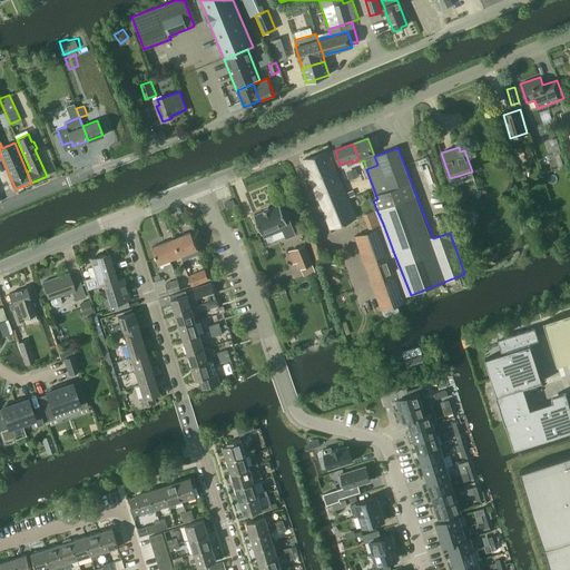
[(303,160),(330,227),(331,228),(357,218),(338,170),(336,172),(328,150),(303,160)]
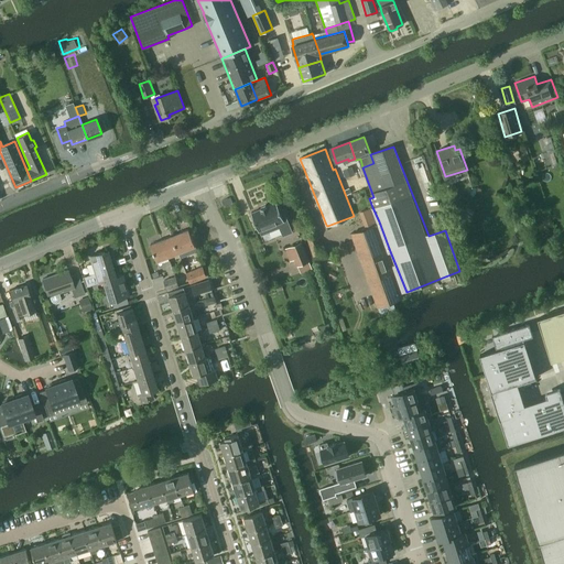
[(355,175),(351,167),(344,170),(347,177),(355,175)]
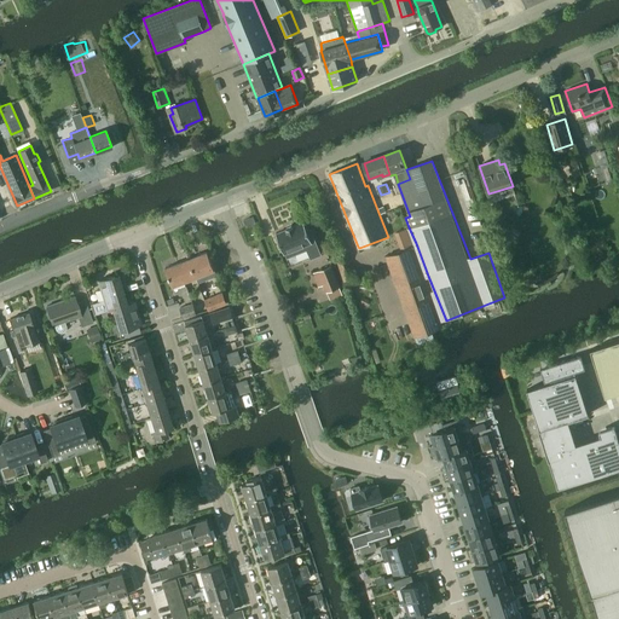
[(247,226),(255,223),(253,217),(244,220),(247,226)]
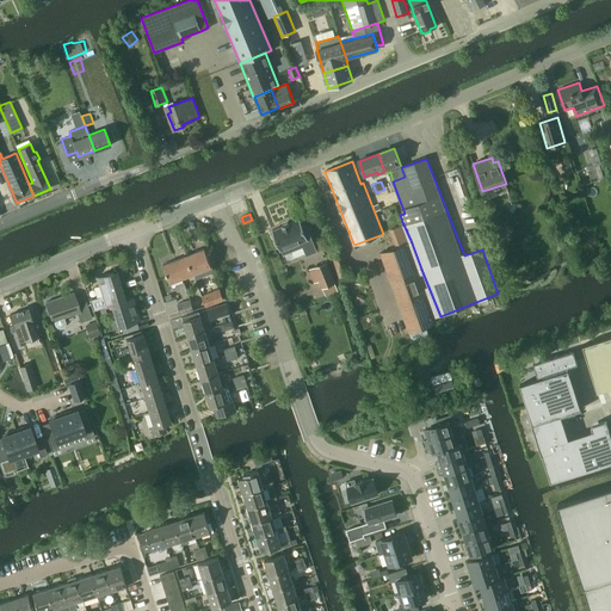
[(300,218),(272,230),(281,251),(282,251),(291,246),(294,251),(303,247),(306,254),(316,250),(308,229),(304,232),(300,218)]
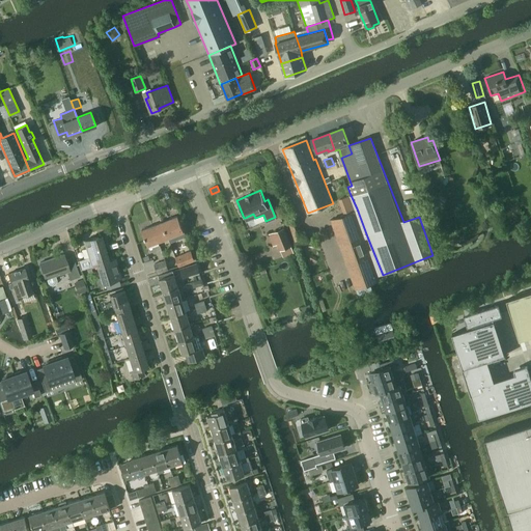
[(351,195),(341,199),(346,213),(357,208),(351,195)]
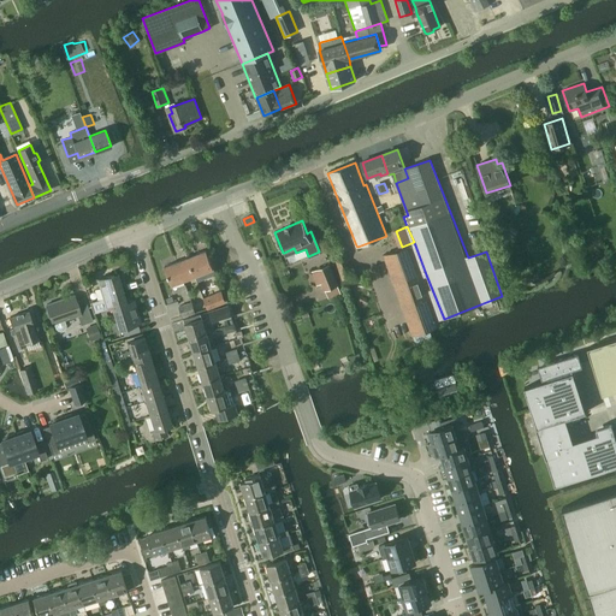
[(402,247),(381,254),(410,336),(431,329),(439,325),(437,320),(440,319),(414,243),(414,242),(402,247)]
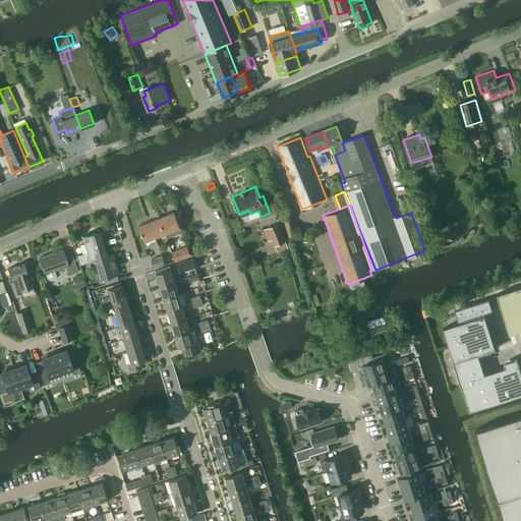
[(174,212),(159,218),(165,233),(171,231),(173,234),(181,231),(174,212)]
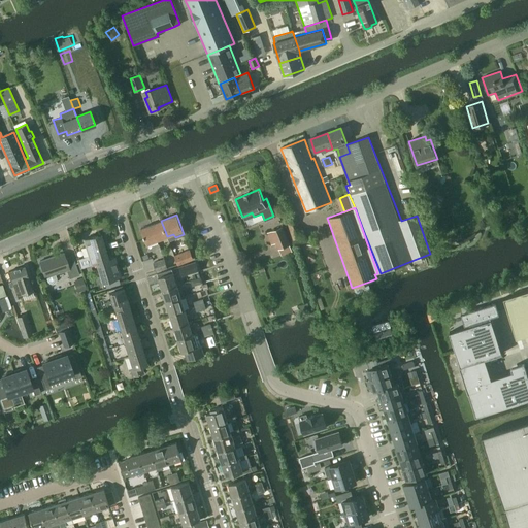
[(294,242),(304,238),(302,231),(300,232),(295,219),(288,221),(294,242)]
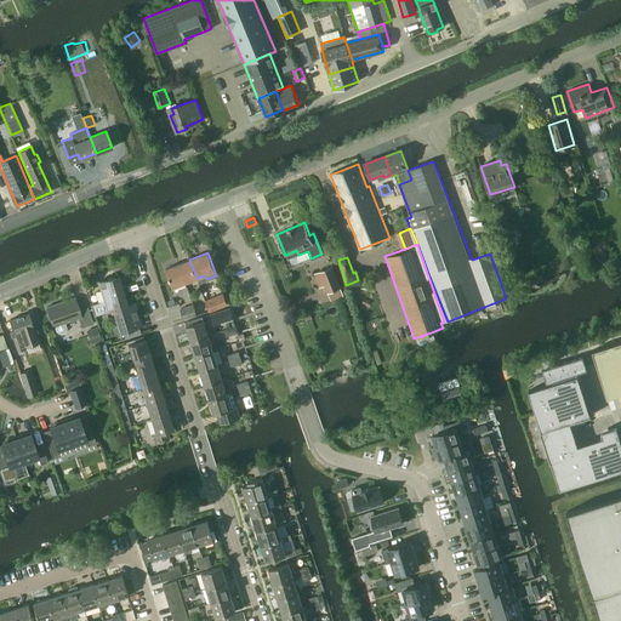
[(189,260),(178,265),(186,283),(197,278),(189,260)]
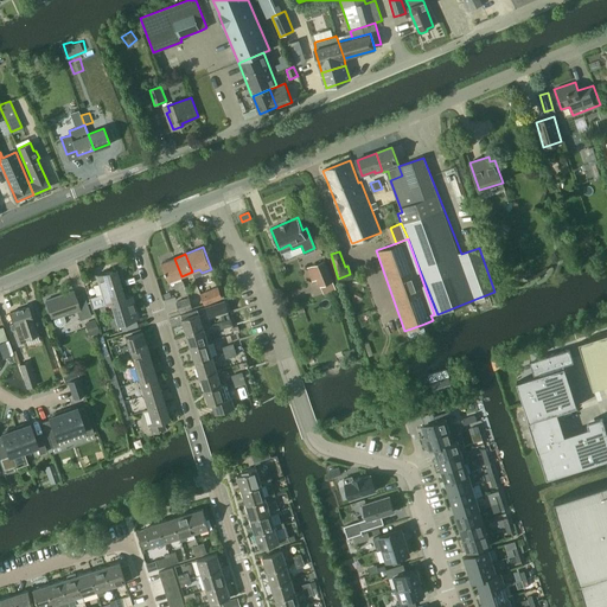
[(181,276),(174,259),(161,263),(168,281),(181,276)]
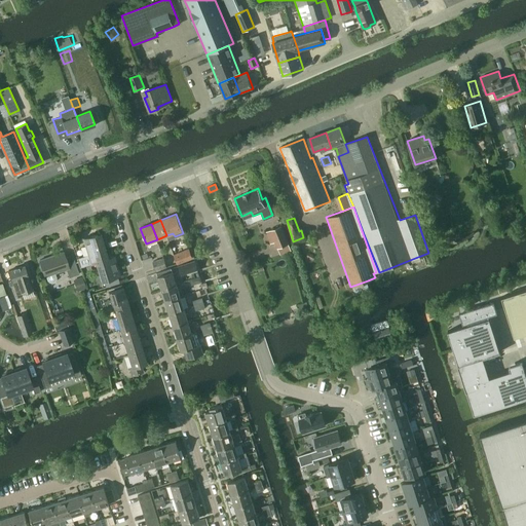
[(282,226),(270,230),(274,241),(277,248),(279,247),(288,243),(289,243),(282,226)]
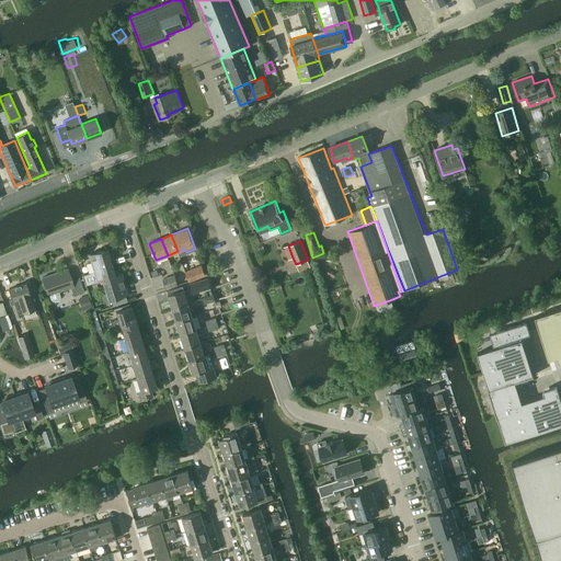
[(86,285),(103,279),(103,278),(107,277),(105,271),(111,268),(111,270),(115,268),(109,249),(90,254),(95,271),(82,275),(86,285)]
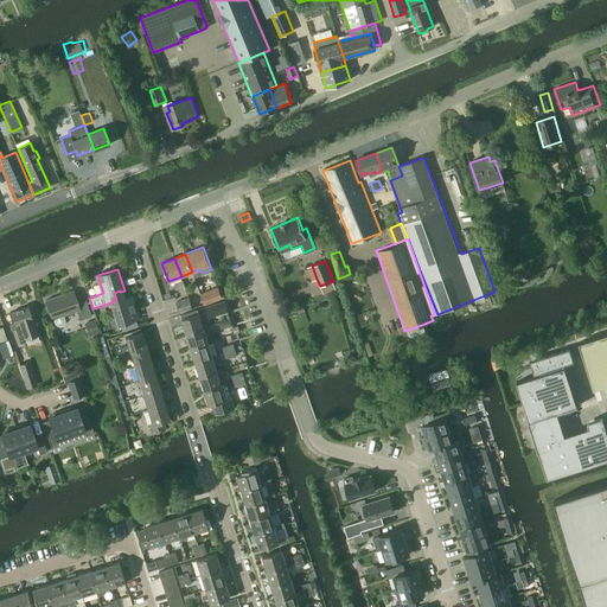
[(200,294),(205,305),(223,299),(218,287),(200,294)]
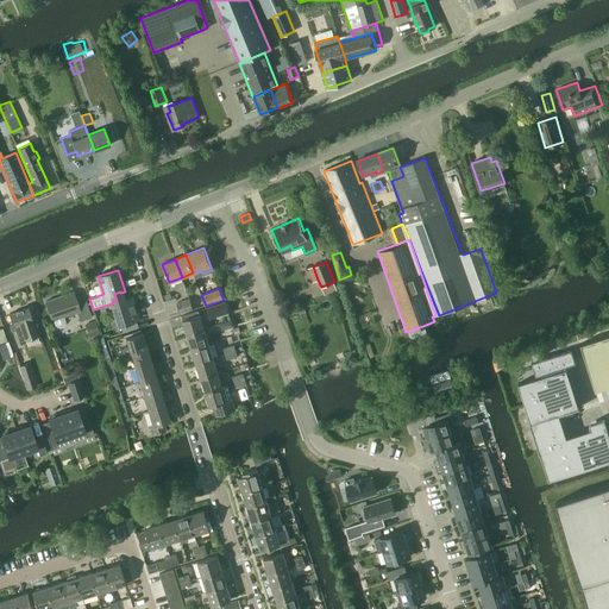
[(46,301),(52,319),(54,319),(56,325),(57,326),(60,326),(62,326),(64,325),(66,324),(66,321),(64,315),(77,311),(81,321),(93,316),(85,295),(76,299),(74,292),(46,301)]
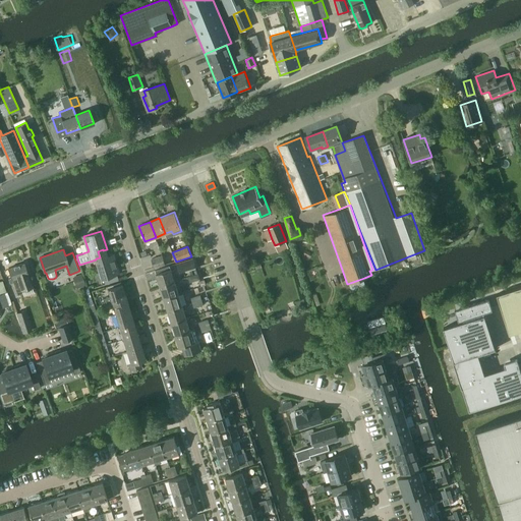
[(108,255),(107,249),(103,250),(103,249),(98,251),(100,257),(96,258),(96,259),(102,278),(103,277),(116,273),(119,272),(113,253),(108,255)]
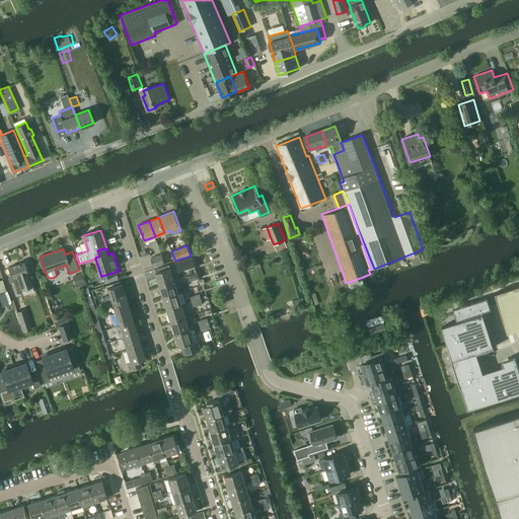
[(154,268),(164,264),(161,255),(151,258),(154,268)]
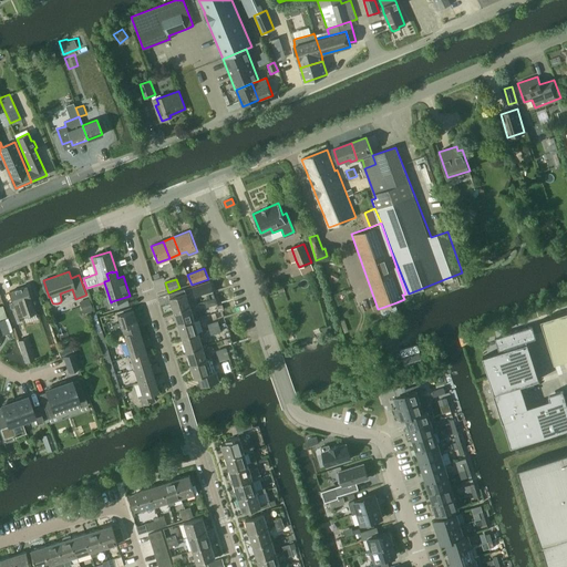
[(195,297),(214,291),(210,280),(192,287),(195,297)]
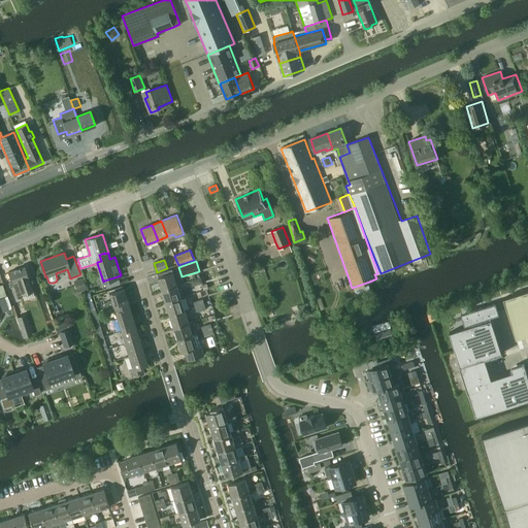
[(9,271),(12,281),(10,282),(11,286),(13,285),(18,295),(33,290),(25,266),(9,271)]
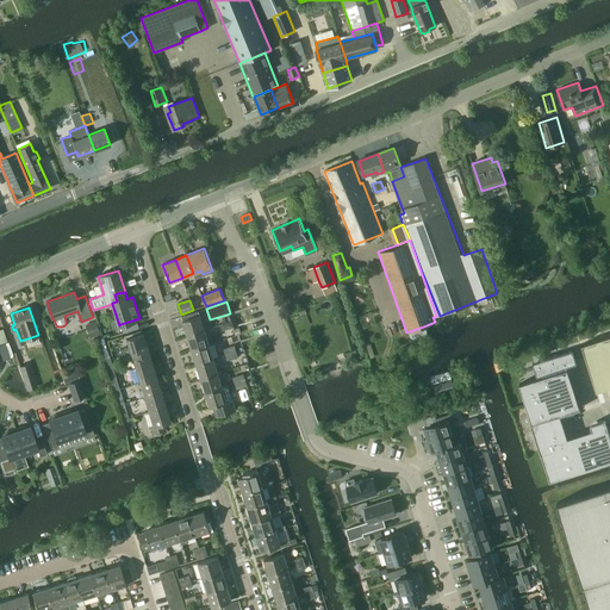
[(199,311),(182,317),(187,335),(205,330),(199,311)]
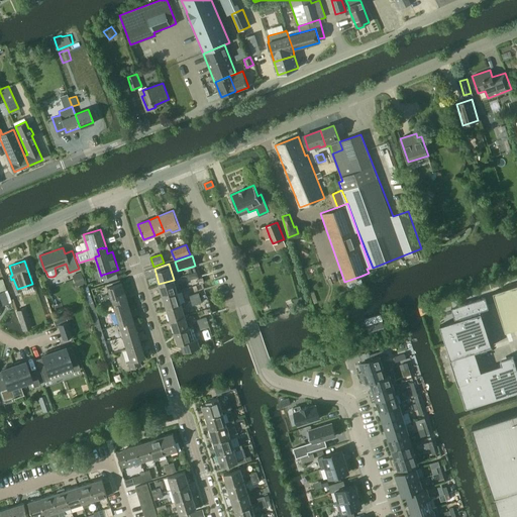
[(115,271),(102,275),(104,282),(117,278),(115,271)]
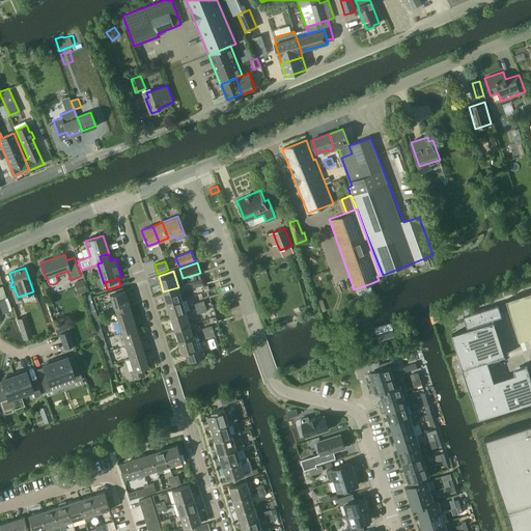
[(77,281),(81,292),(87,290),(83,279),(78,281),(77,281)]
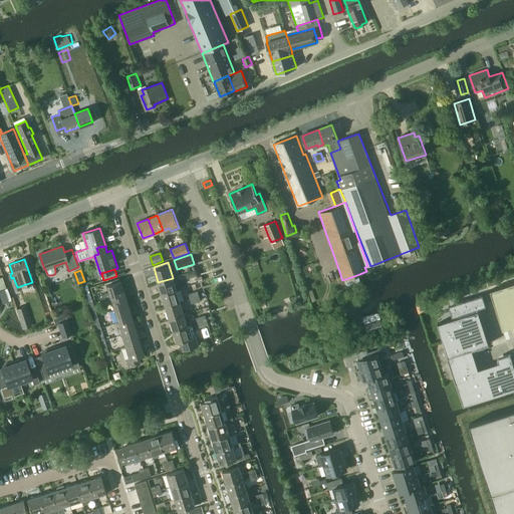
[(358,276),(344,281),(347,288),(360,284),(358,276)]
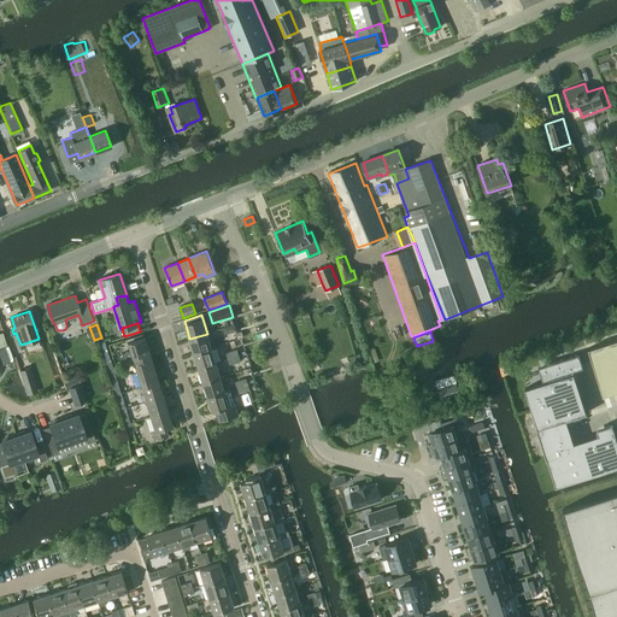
[(194,353),(212,347),(207,334),(189,339),(194,353)]
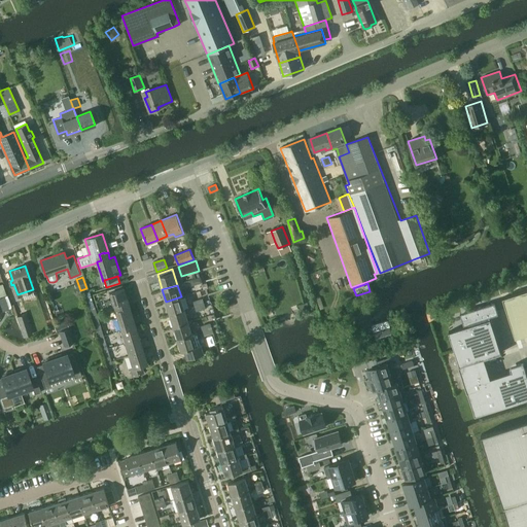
[(111,300),(103,303),(105,308),(113,305),(128,301),(124,287),(116,290),(109,292),(111,300)]
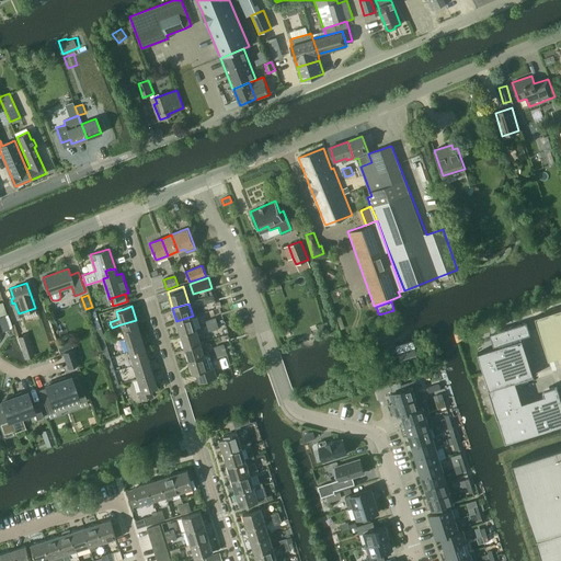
[(560,308),(535,317),(548,359),(560,355),(560,308)]
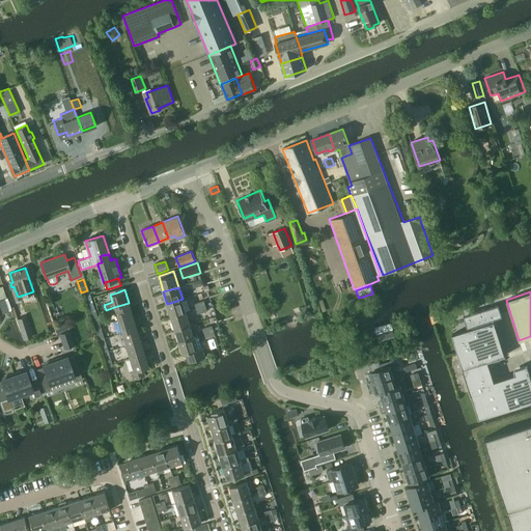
[(91,314),(95,313),(89,292),(85,295),(91,314)]
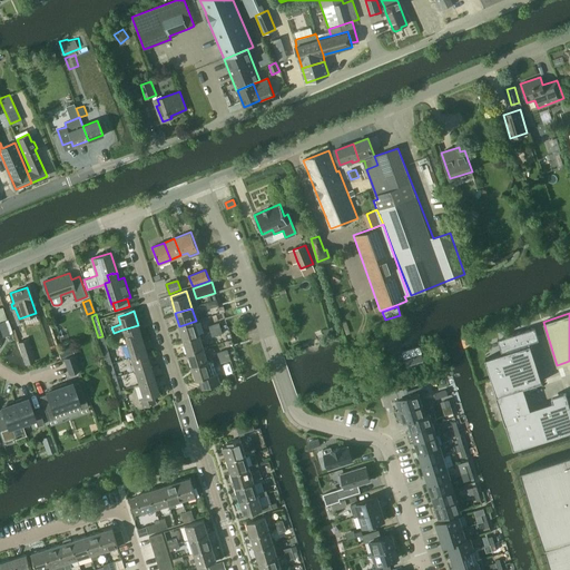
[(184,340),(199,334),(196,321),(179,326),(184,340)]
